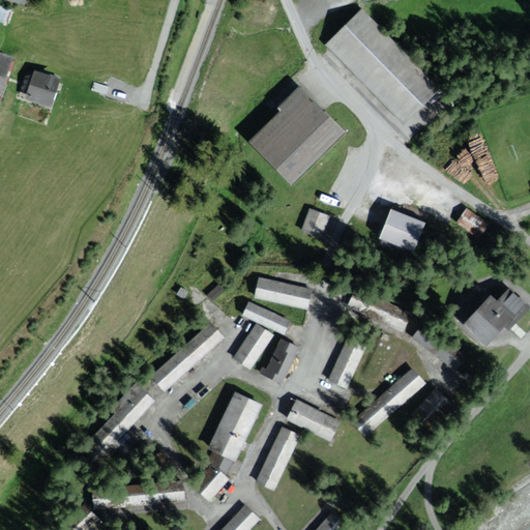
[(13,12),(0,9),(0,28),(10,30),(13,12)]
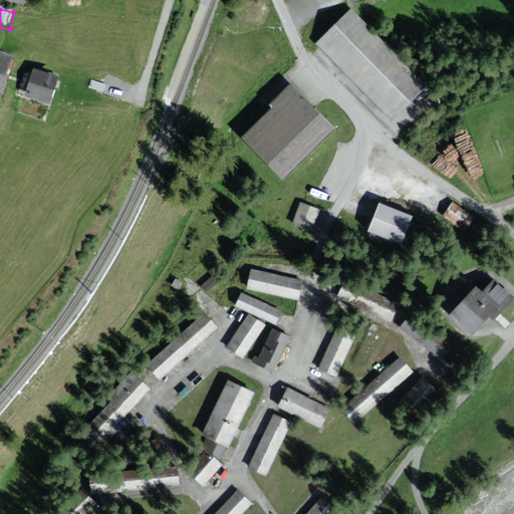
[(426,88),(350,11),(316,44),(392,121),(426,88)]
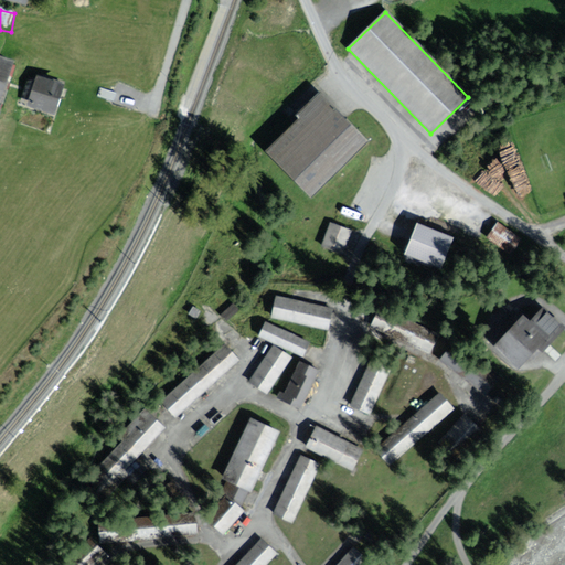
[(0,87),(10,62),(0,57),(0,87)]
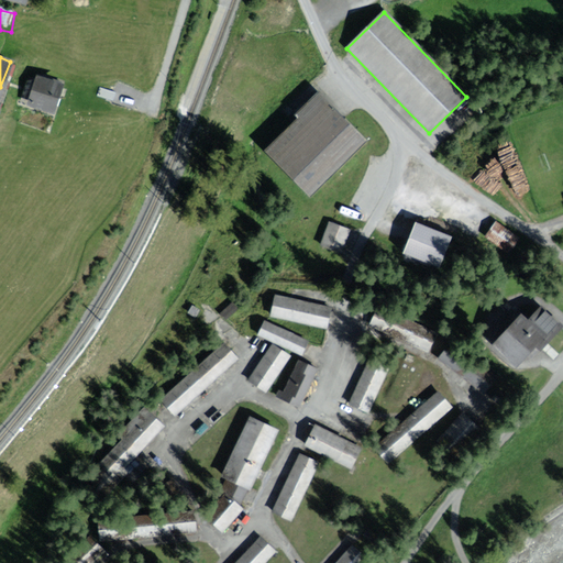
[(59,84),(40,76),(31,101),(52,109),(59,84)]
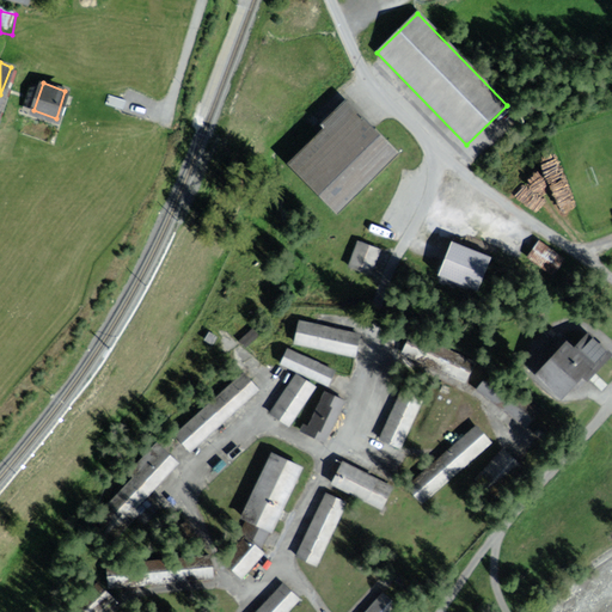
[(126,101),(108,96),(105,104),(123,110),(126,101)]
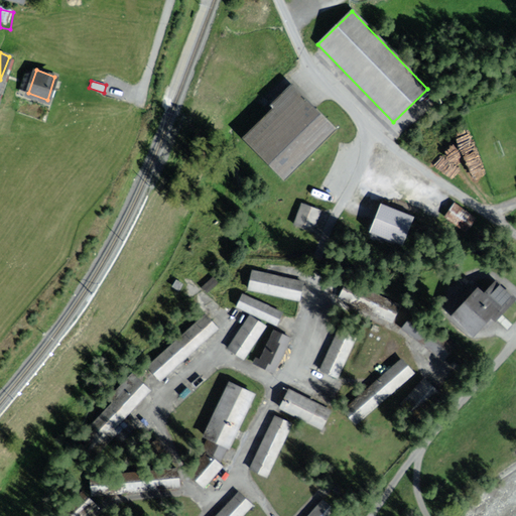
[(288,99),(248,137),(280,171),(329,127),(295,92),(288,99)]
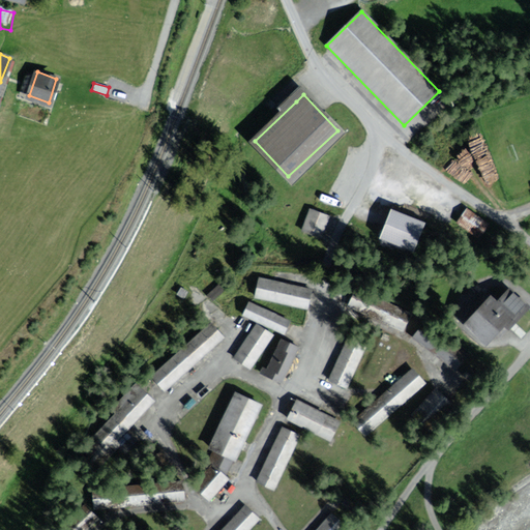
[(459,222),(477,236),(487,224),(469,209),(459,222)]
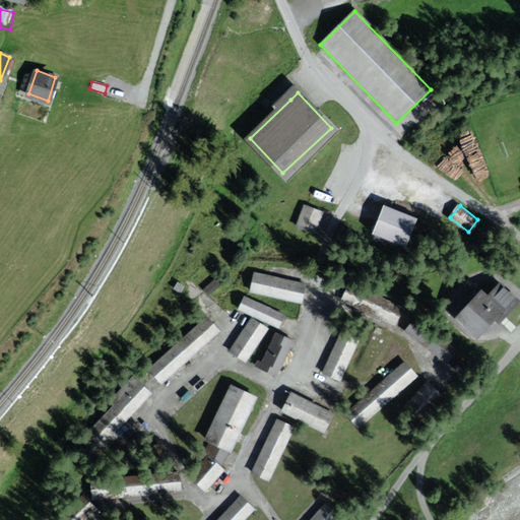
[(302,225),(316,232),(323,212),(309,206),(302,225)]
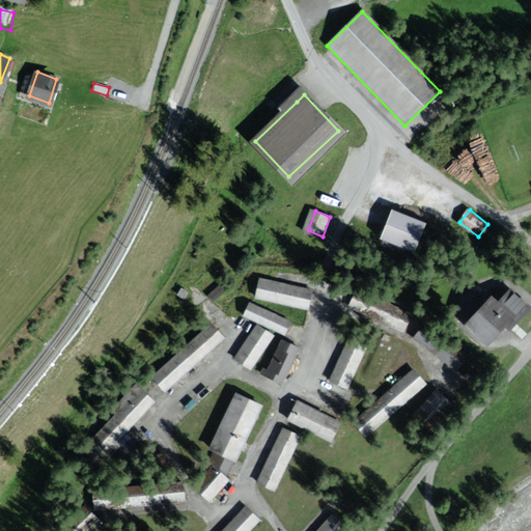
[(420,222),(393,212),(389,224),(384,238),(411,247),(420,222)]
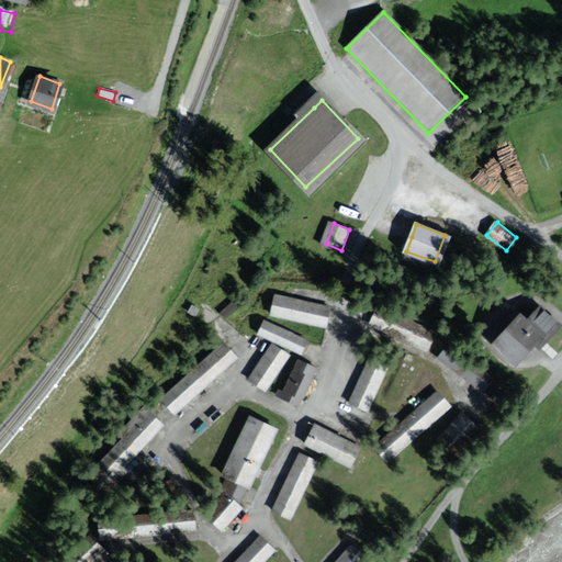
[(332,307),(276,295),(270,316),(326,329),(332,307)]
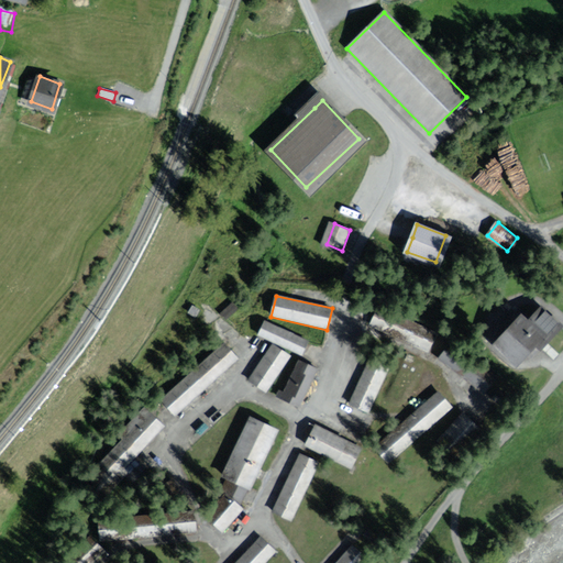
[(378,307),(370,326),(429,352),(437,333),(378,307)]
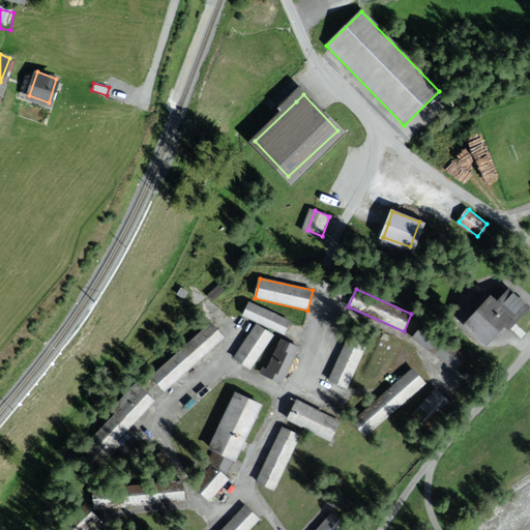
[(503,290),(471,323),(489,342),(509,321),(522,308),(503,290)]
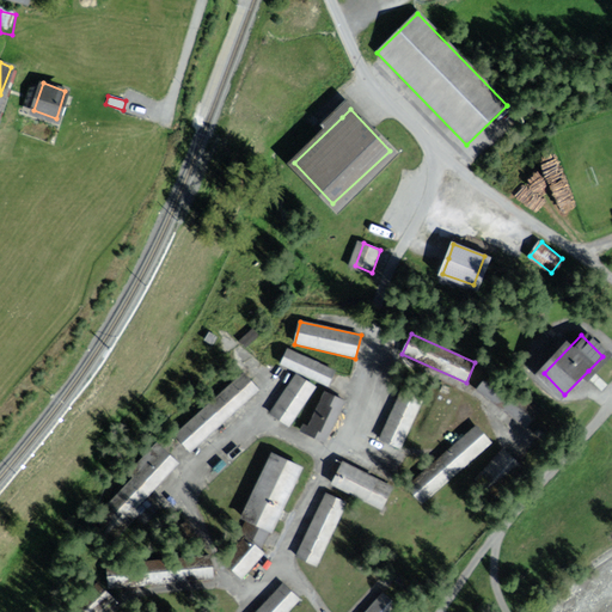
[(329,387),(337,372),(288,349),(280,365),(329,387)]
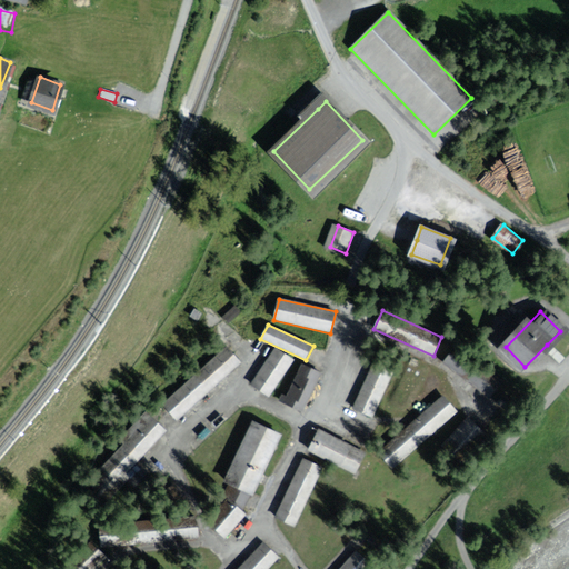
[(177,421),(241,363),(227,346),(161,405),(177,421)]
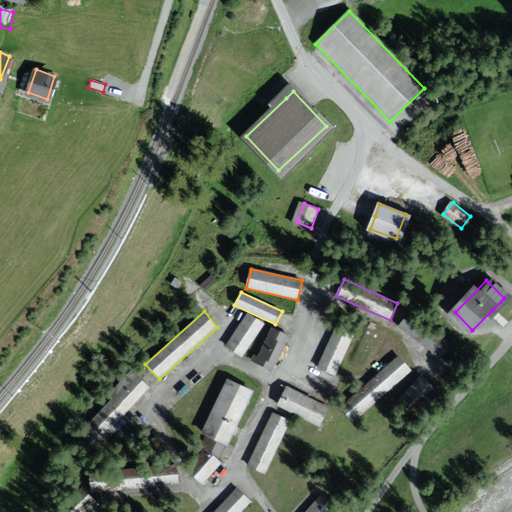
[(247,313),(225,346),(242,357),(264,324),(247,313)]
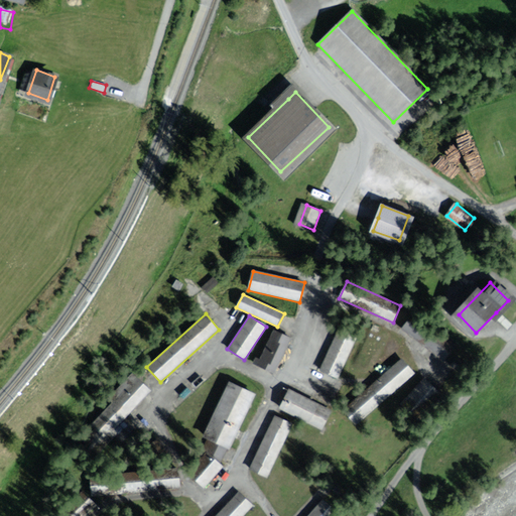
[(319,370),(338,379),(357,338),(338,330),(319,370)]
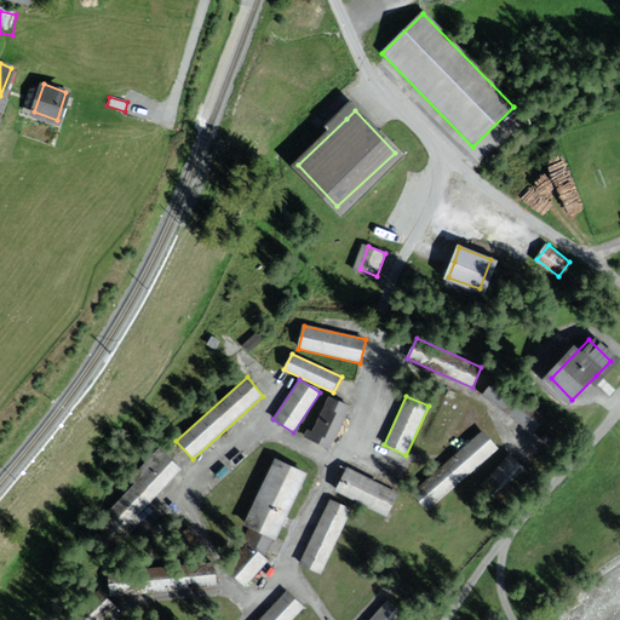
[(308,429),(303,437),(329,451),(351,408),(329,397),(313,431),(308,429)]
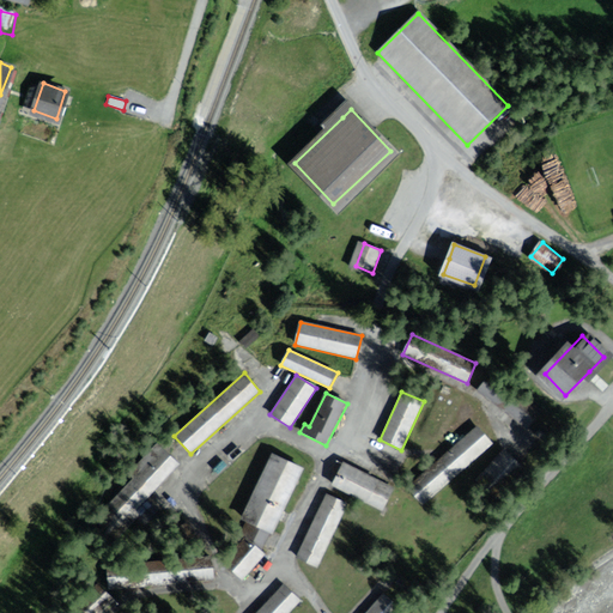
[(475,425),(406,489),(423,507),(492,444),(475,425)]
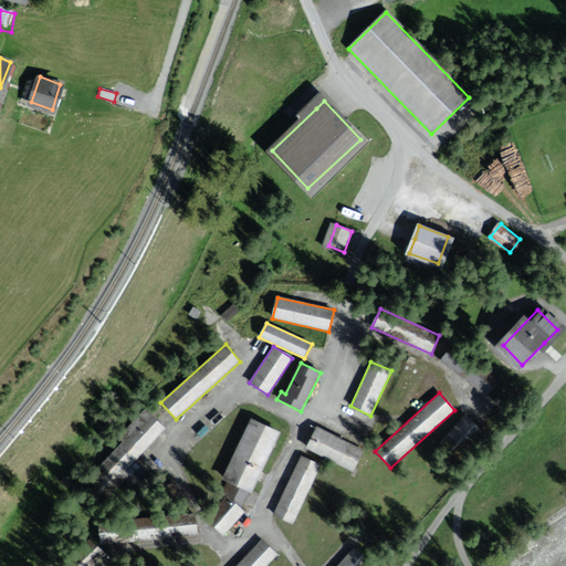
[(164,429),(144,411),(118,438),(123,442),(101,465),(116,481),(164,429)]
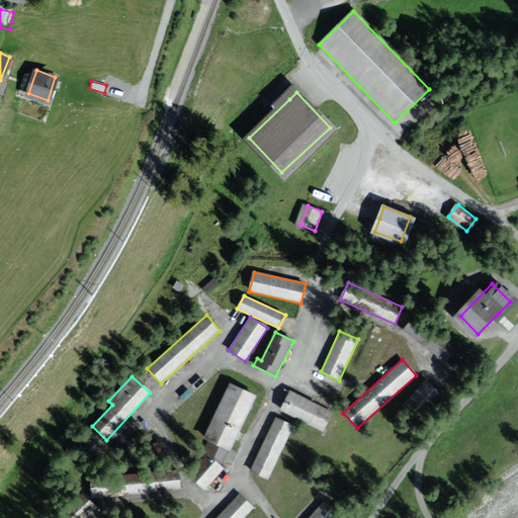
[(427,381),(403,406),(414,417),(438,393),(427,381)]
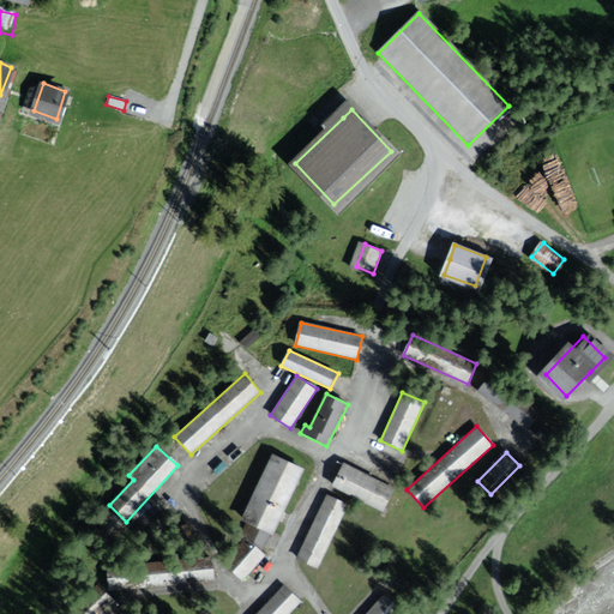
[(304,470),(272,456),(241,522),(247,524),(270,535),(274,536),(304,470)]
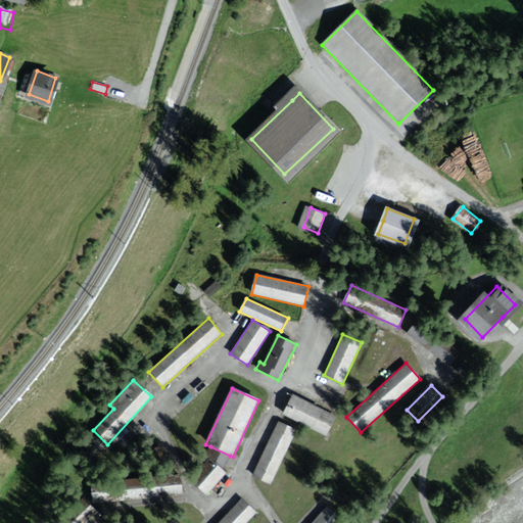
[(292,395),(283,415),(327,436),(336,416),(292,395)]
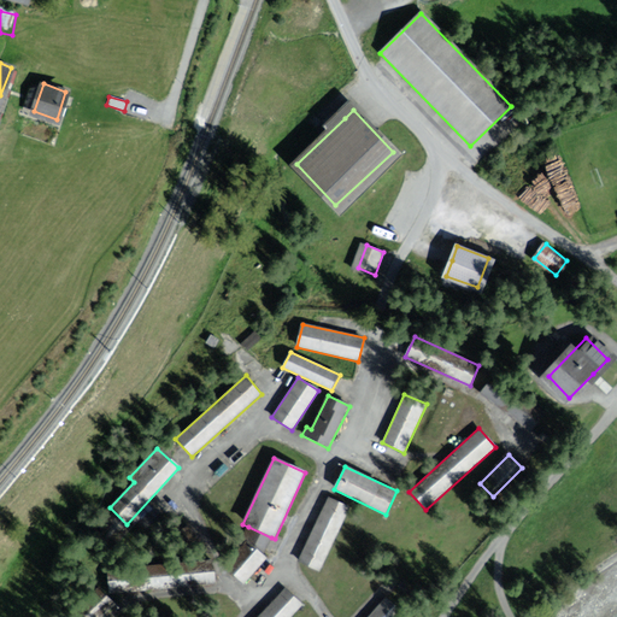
[(351,507),(329,498),(298,562),(321,573),(351,507)]
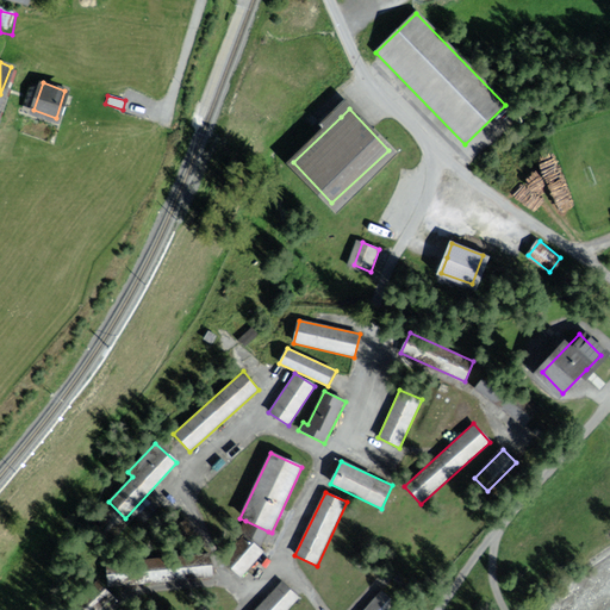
[(268,531),(246,521),(241,534),(244,536),(260,549),(268,531)]
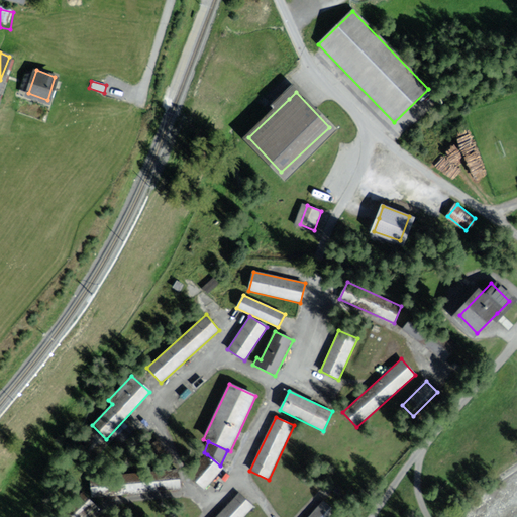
[(204,491),(222,468),(220,466),(207,454),(188,478),(204,491)]
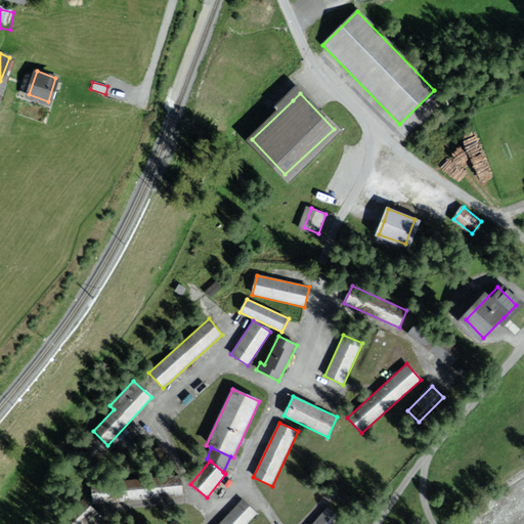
[(93,482),(95,503),(182,495),(180,475),(93,482)]
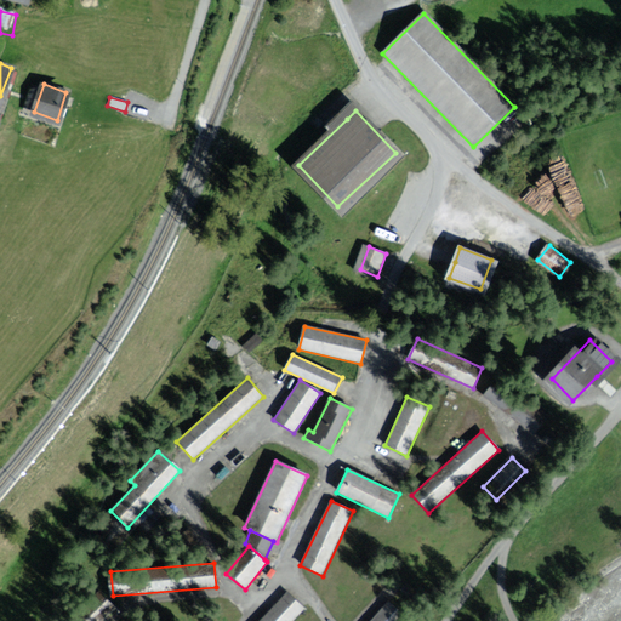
[(292,620),(305,609),(286,591),(257,620),(292,620)]
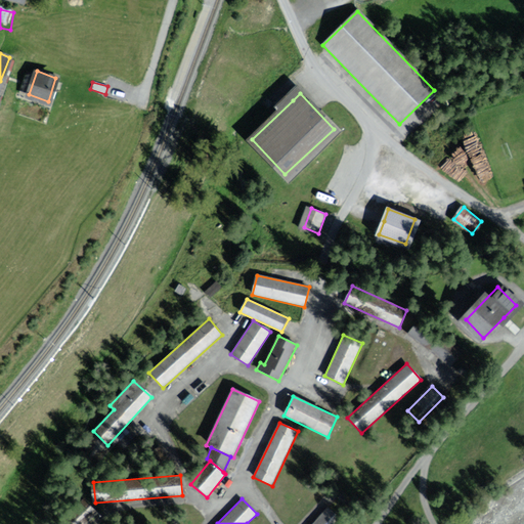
[(83,500),(57,523),(86,523),(97,514),(83,500)]
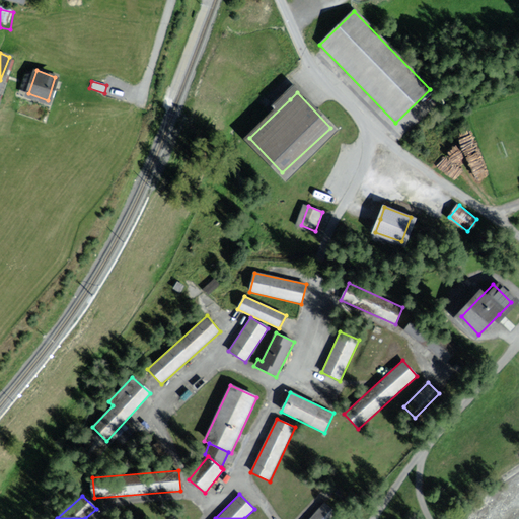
[(323,505),(309,518),(334,518),(336,517),(323,505)]
